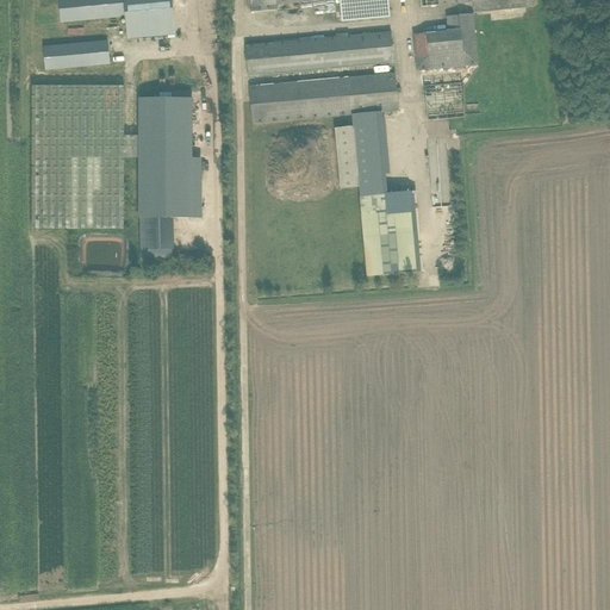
[(58,0),(61,23),(125,17),(128,39),(175,35),(172,0),(58,0)]
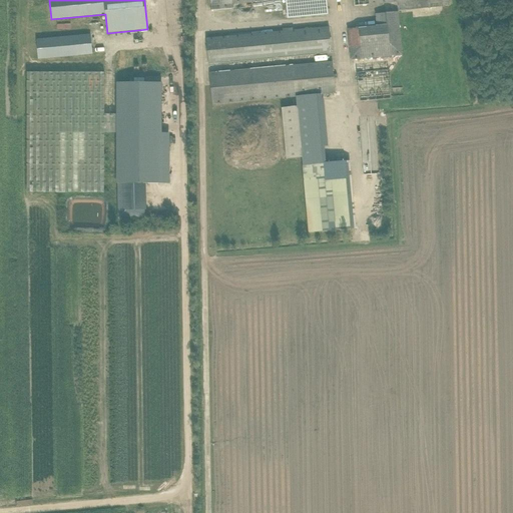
[(267,0),(287,0),(289,17),(328,13),(326,0),(210,0),(211,10),(232,7),(232,3),(267,0)]
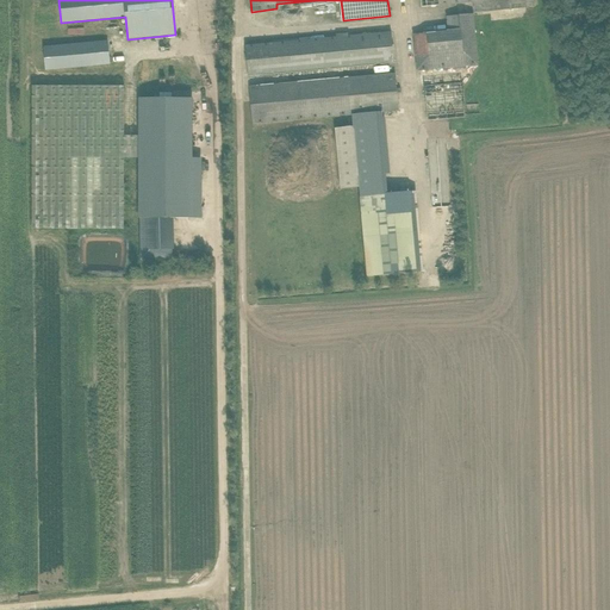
[(419,0),(421,8),(473,4),(474,13),(535,8),(533,0),(419,0)]
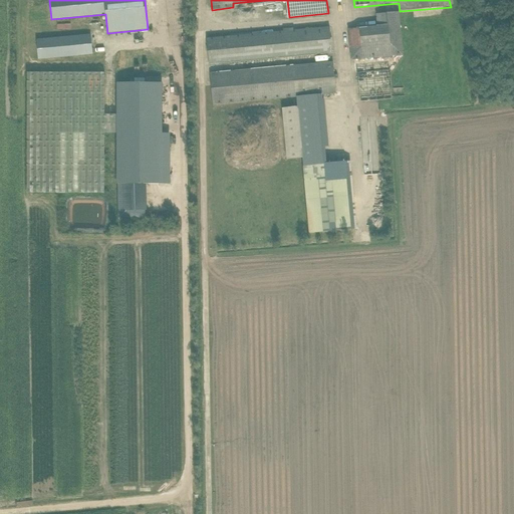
[(347,29),(351,61),(404,56),(400,12),(375,14),(376,26),(347,29)]
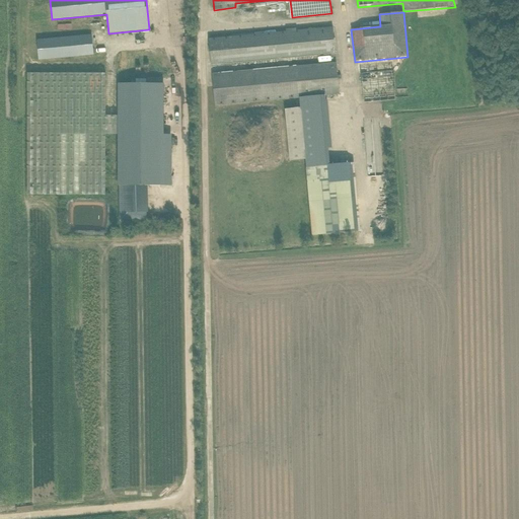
[(336,54),(332,30),(314,32),(314,30),(310,30),(310,32),(209,43),(211,65),(336,54)]
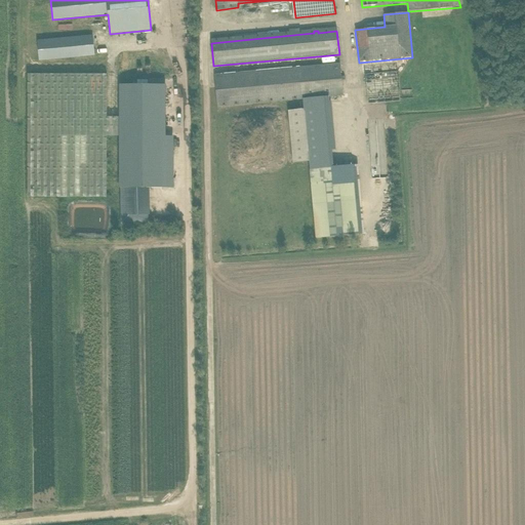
[(37,41),(39,61),(94,55),(92,36),(37,41)]
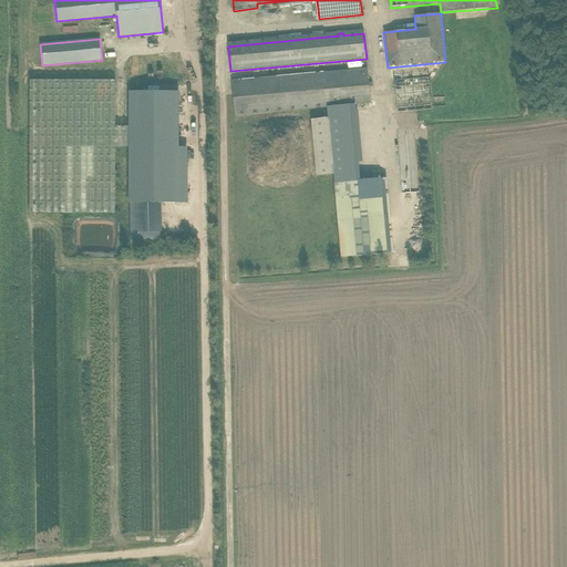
[(235,115),(371,103),(368,69),(232,82),(235,115)]
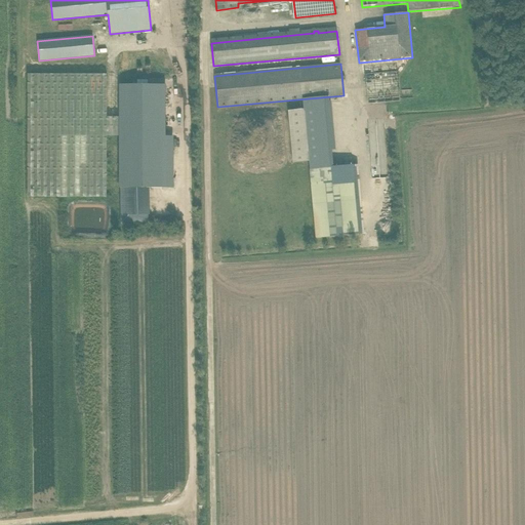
[(401,102),(398,71),(364,75),(367,105),(401,102)]
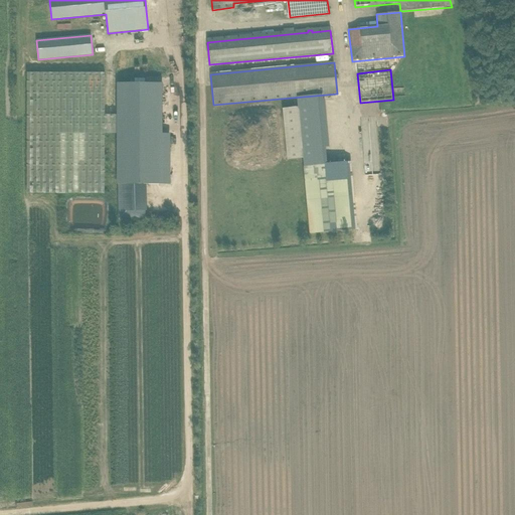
[(27,194),(105,194),(105,134),(118,134),(118,116),(105,115),(105,73),(27,73),(27,194)]
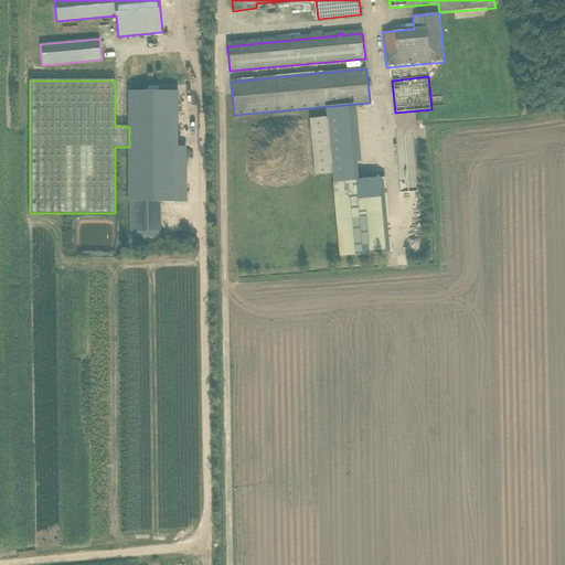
[(129,147),(129,203),(177,203),(178,92),(129,92),(129,127),(129,147)]
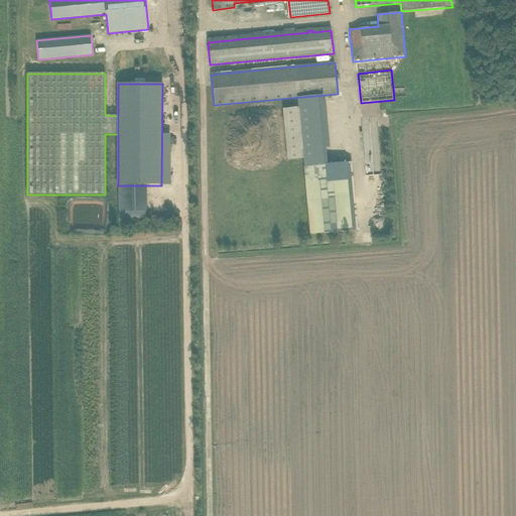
[(283,109),(287,161),(303,159),(299,107),(283,109)]
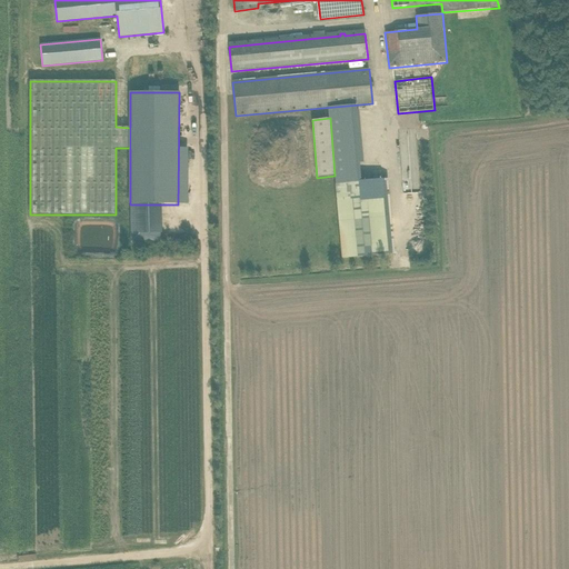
[(388,179),(336,183),(342,259),(396,255),(388,179)]
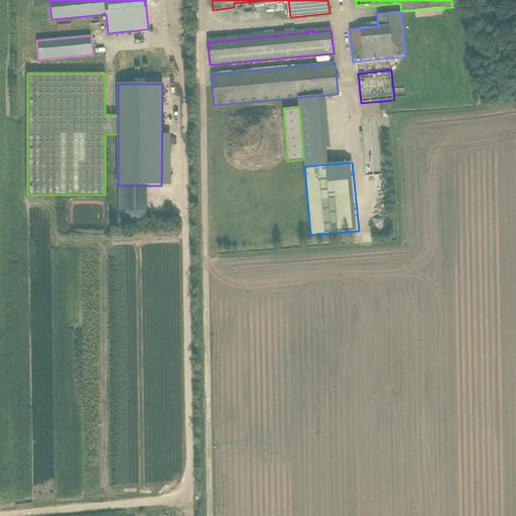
[(145,185),(119,185),(119,187),(119,220),(145,220),(145,186),(145,185)]
